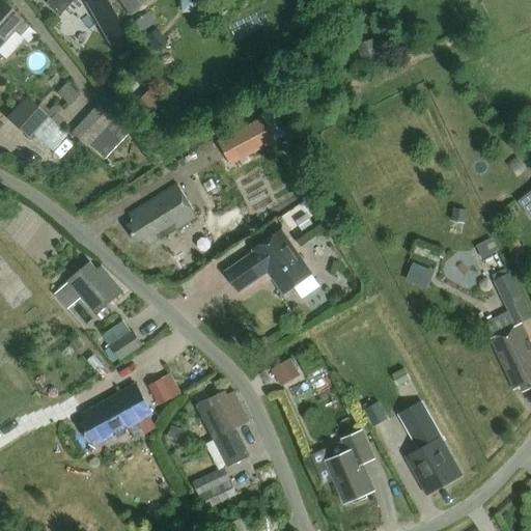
[(50,0),(49,2),(47,4),(59,15),(72,0),(50,0)]
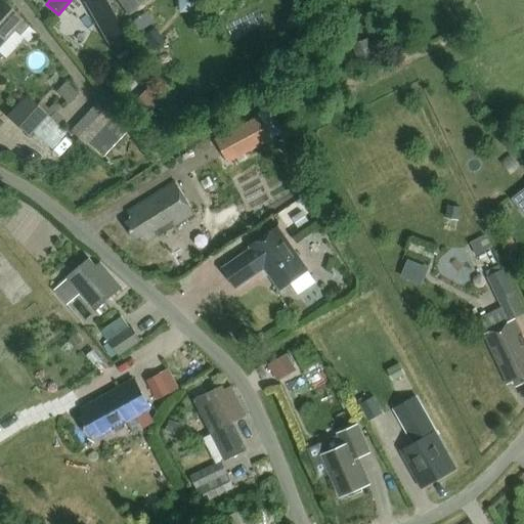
[(103,0),(87,0),(84,2),(107,45),(124,36),(103,0)]
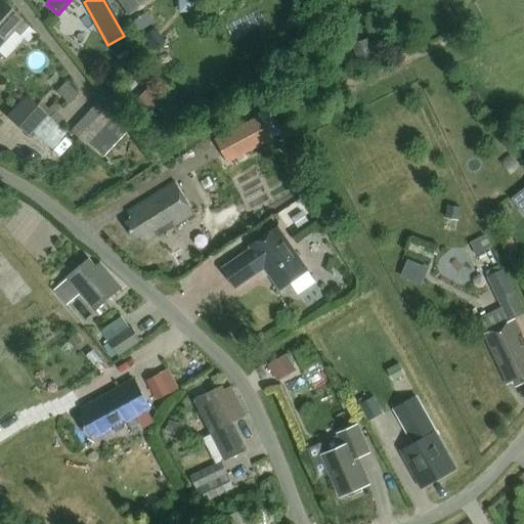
[(150,0),(149,0),(114,0),(127,17),(150,0)]
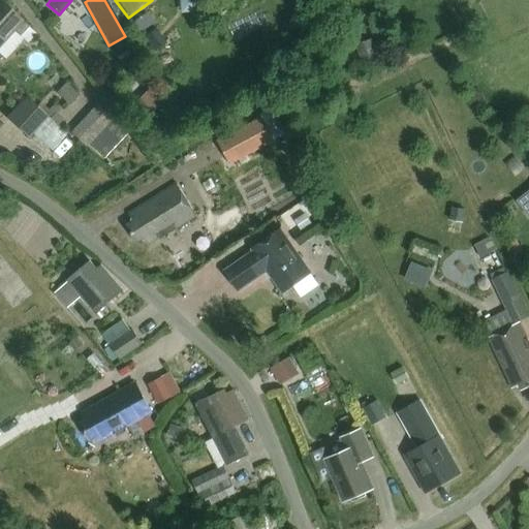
[(181,0),(182,8),(198,9),(198,0),(181,0)]
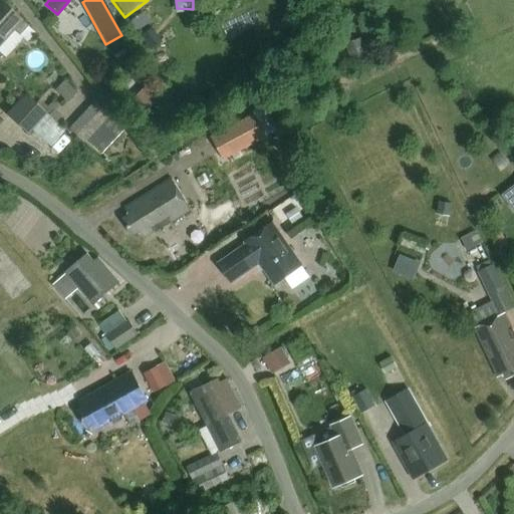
[(17,36),(26,27),(0,2),(0,41),(11,30),(17,36)]
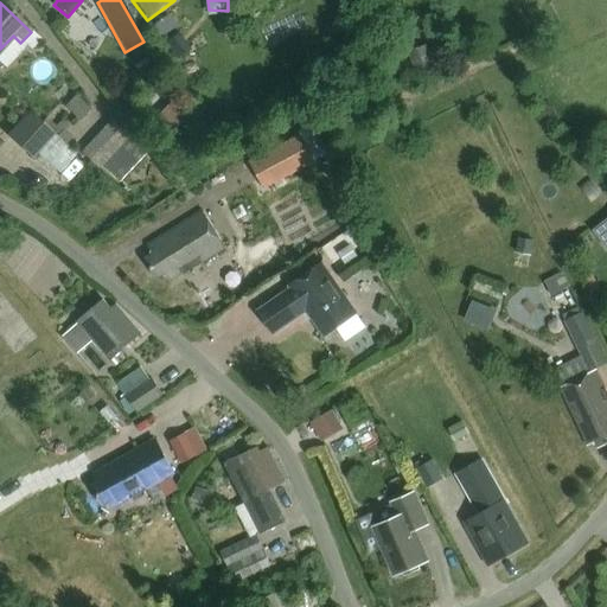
[(178,33),(164,43),(176,59),(190,49),(178,33)]
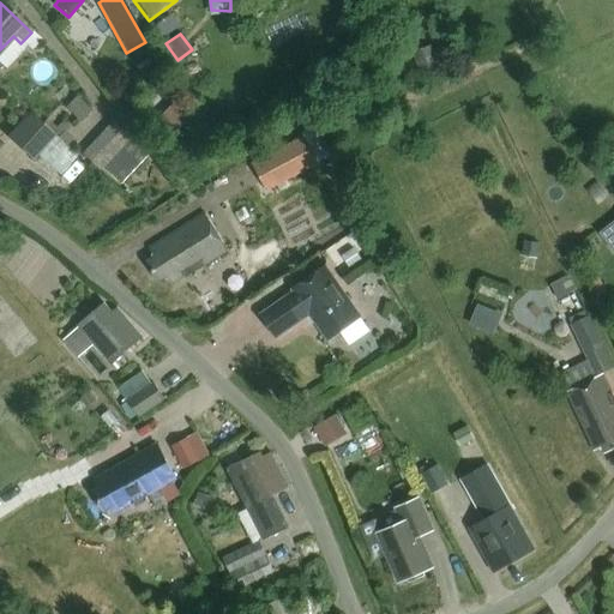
[(432,46),(413,53),(421,76),(440,68),(432,46)]
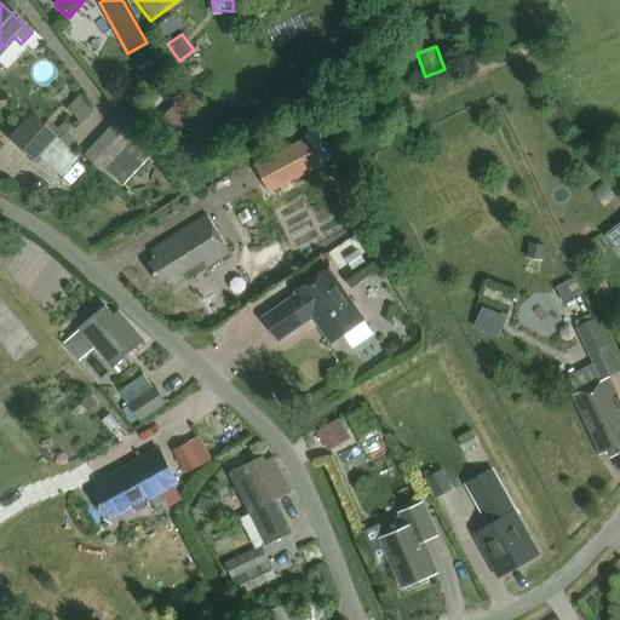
[(171,139),(194,119),(177,101),(155,122),(171,139)]
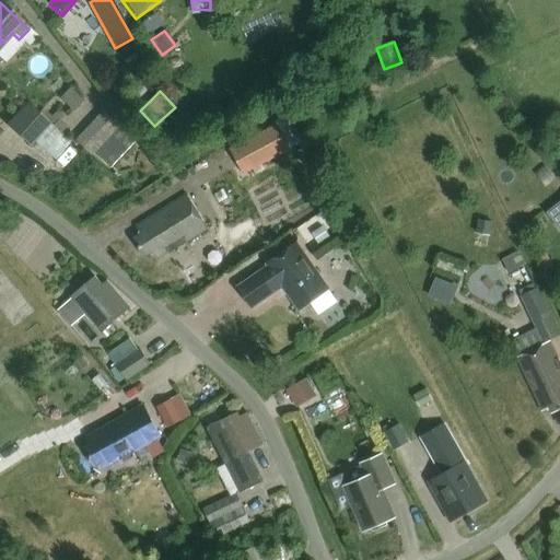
[(74,94),(66,104),(73,112),(83,102),(74,94)]
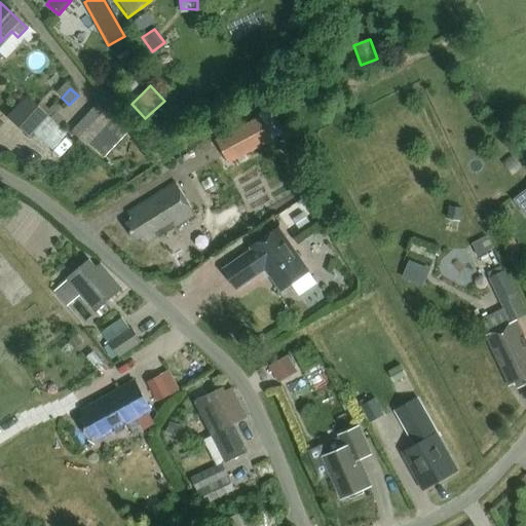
[(32,135),(47,118),(25,98),(6,118),(29,139),(32,135)]
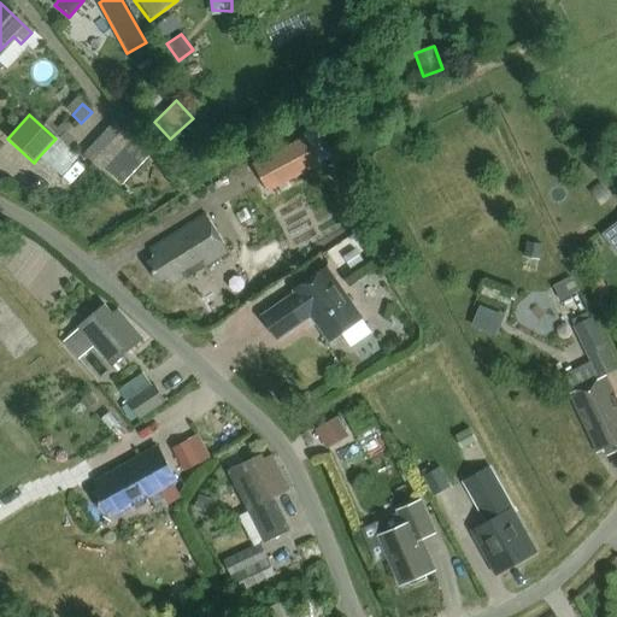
[(306,137),(254,164),(269,193),(321,166),(306,137)]
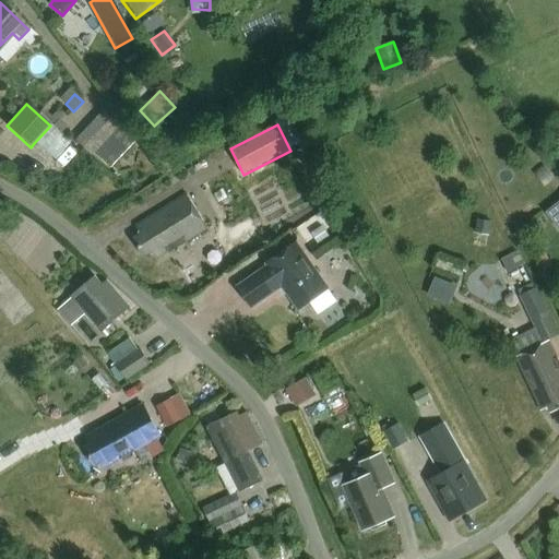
[(108,167),(133,141),(117,126),(93,152),(108,167)]
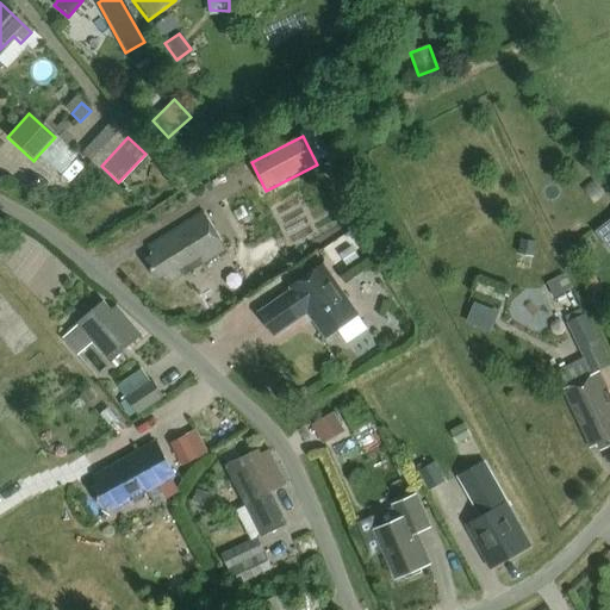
[(609,191),(597,176),(583,190),(596,204),(609,191)]
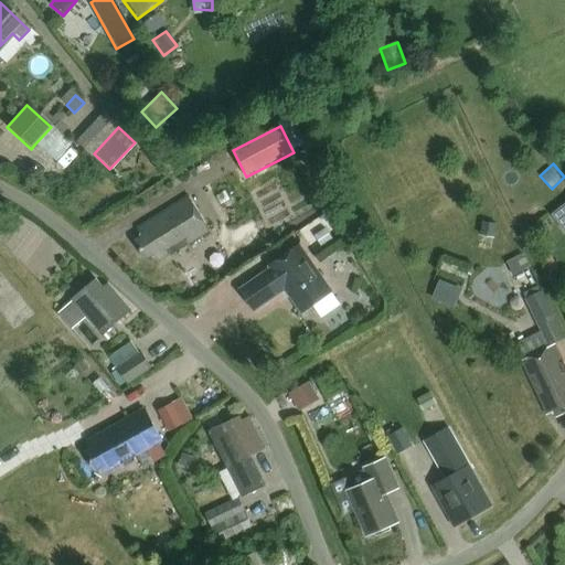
[(158,263),(209,232),(189,198),(137,228),(141,237),(135,242),(146,260),(153,256),(158,263)]
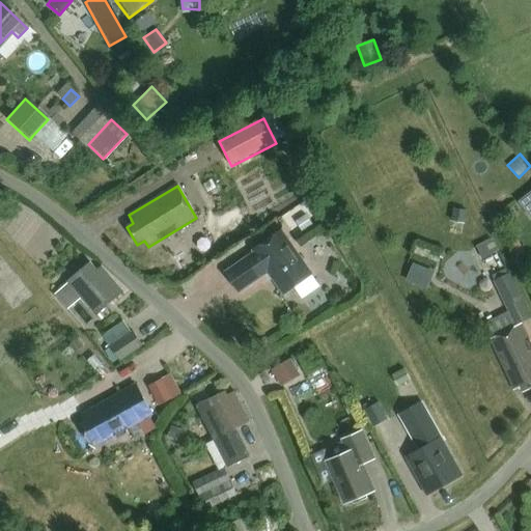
[(530,190),(518,201),(530,218),(530,190)]
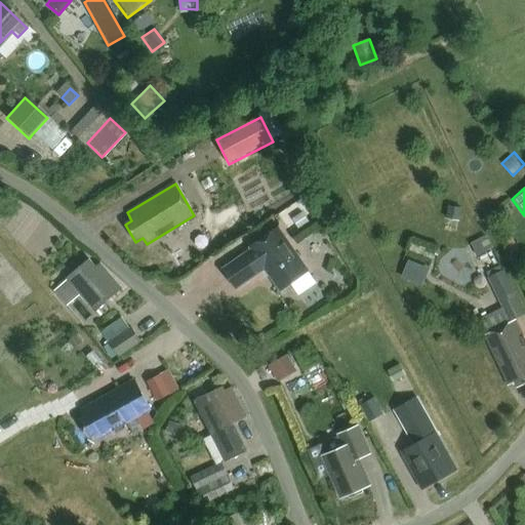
[(449,206),(446,219),(459,221),(462,208),(449,206)]
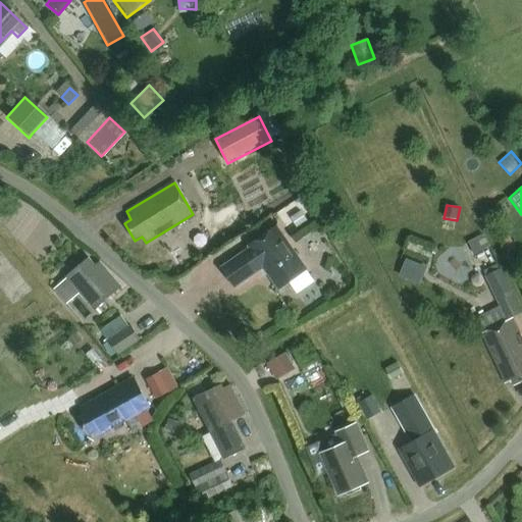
[(277,290),(306,270),(275,227),(247,247),(249,249),(220,268),(235,289),(262,268),(277,290)]
